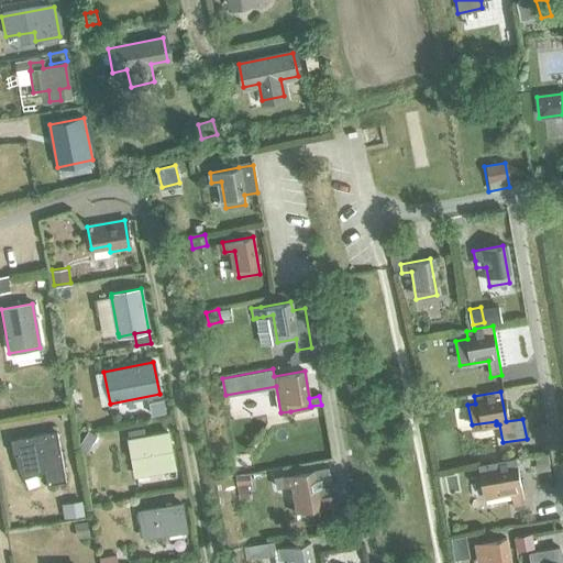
[(163,398),(151,400),(153,415),(165,412),(163,398)]
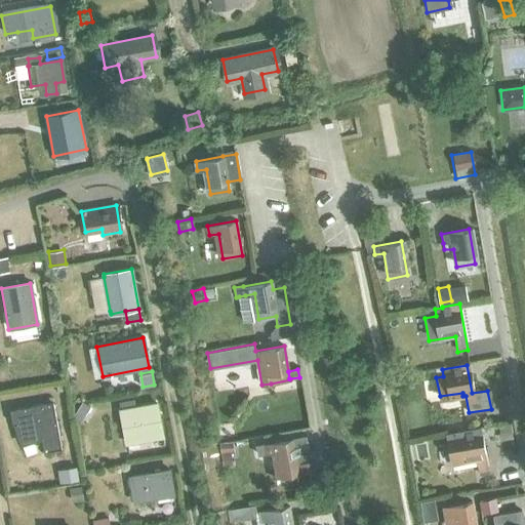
[(82,401),(73,414),(81,420),(90,406),(82,401)]
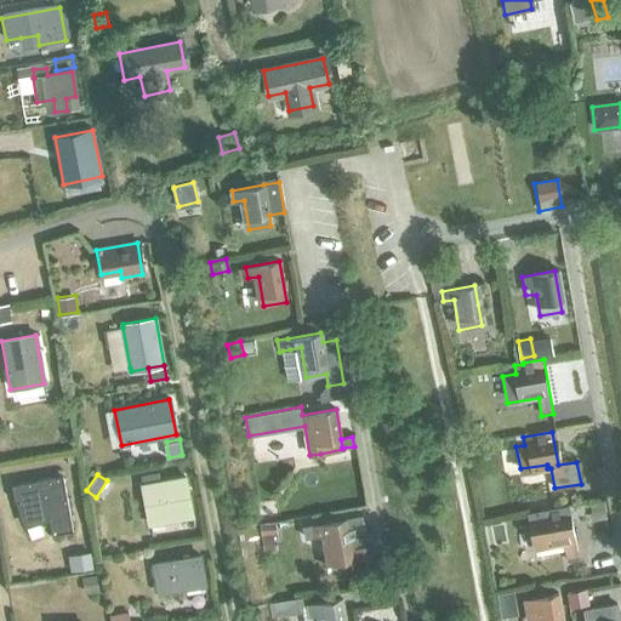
[(158,474),(140,478),(141,486),(159,484),(158,474)]
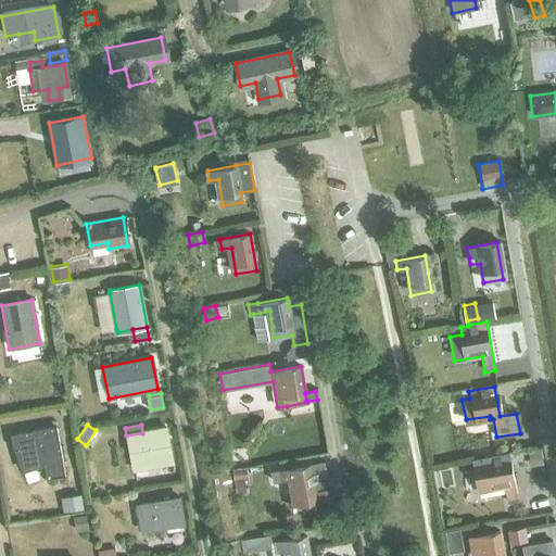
[(42,463),(48,478),(64,476),(55,426),(10,434),(12,450),(16,449),(23,469),(42,463)]
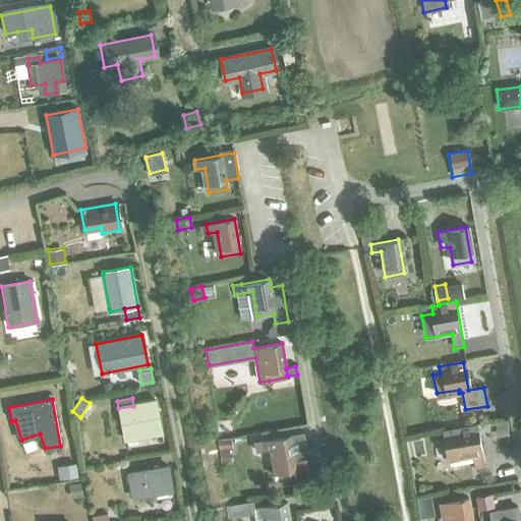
[(118,408),(124,440),(160,433),(154,402),(133,406),(118,408)]
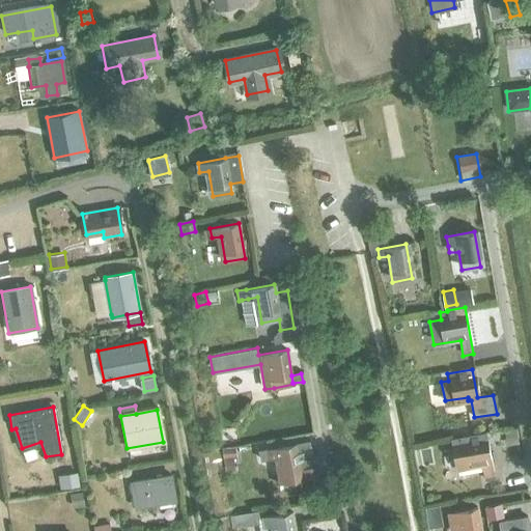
[(515,427),(504,429),(507,444),(519,442),(515,427)]
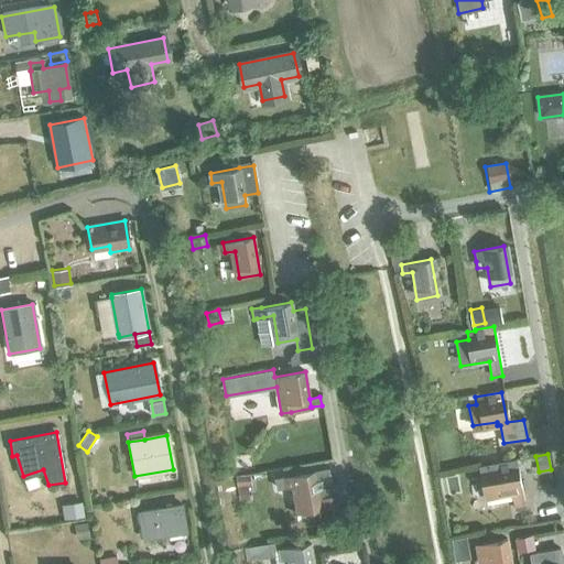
[(479,467),(485,495),(508,490),(509,494),(512,494),(514,509),(522,508),(514,468),(513,461),(479,467)]
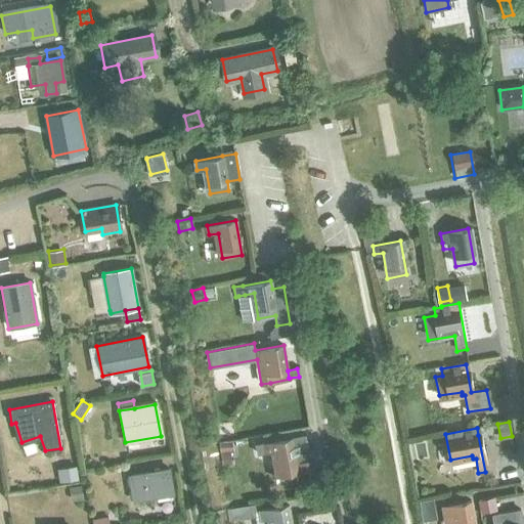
[(305,435),(256,444),(258,454),(275,450),(279,475),(312,470),(305,435)]
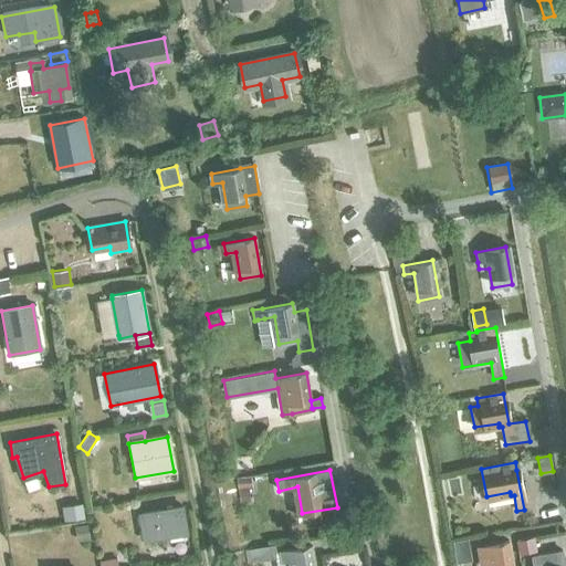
[(251,475),(237,479),(241,504),(251,502),(249,488),(253,486),(251,475)]
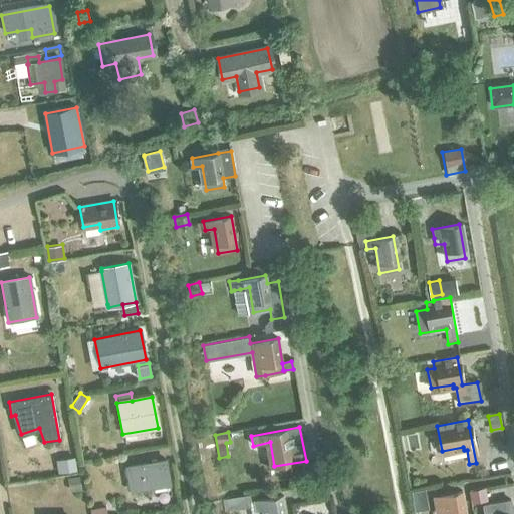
[(73,457),(60,459),(62,472),(75,470),(73,457)]
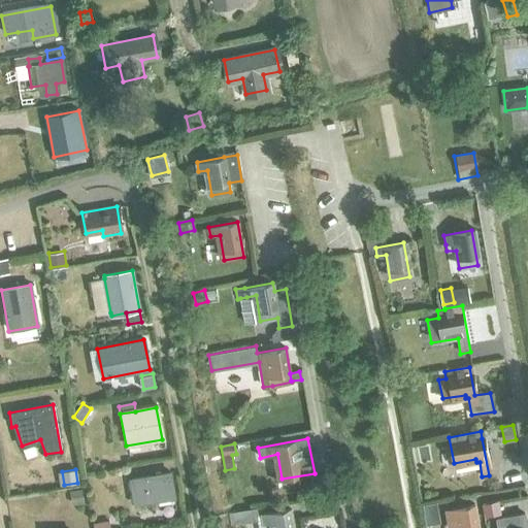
[(129,480),(133,504),(173,498),(169,472),(129,480)]
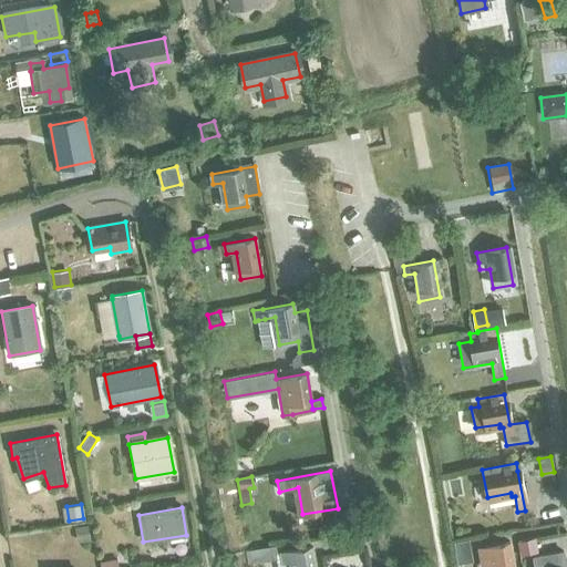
[(88,524),(75,526),(79,540),(90,538),(88,524)]
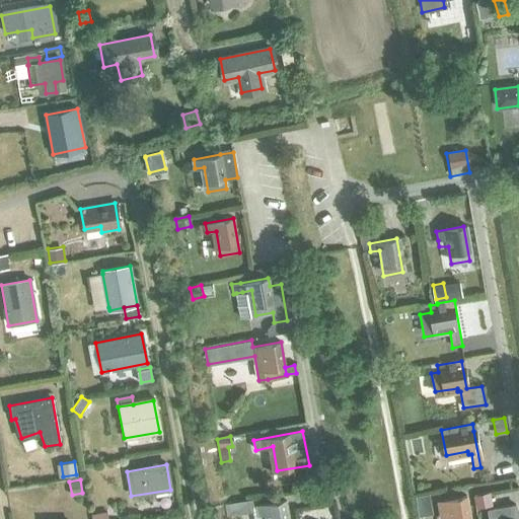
[(489,492),(473,495),(476,508),(491,505),(489,492)]
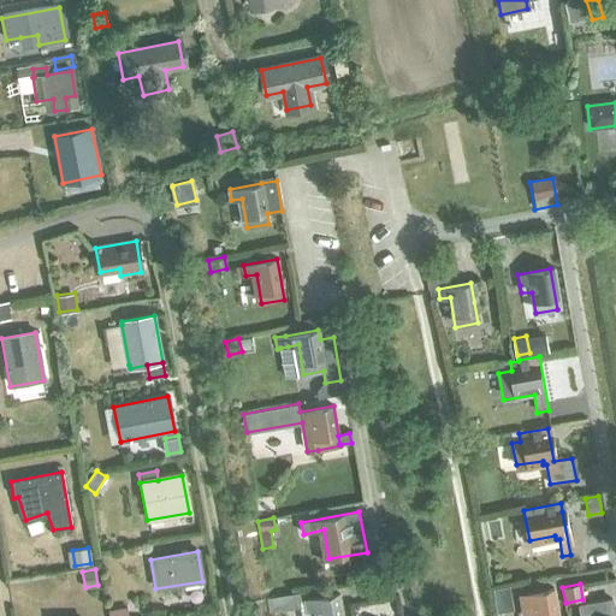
[(509,585),(492,587),(495,599),(511,597),(509,585)]
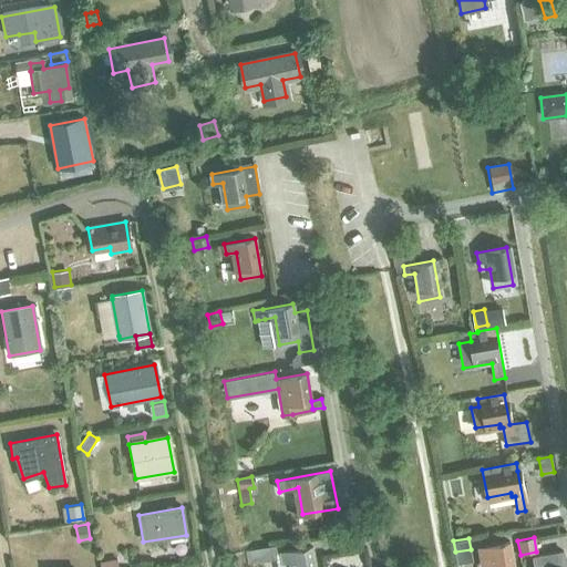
[(513,566),(509,542),(478,547),(481,557),(491,555),(492,566),(513,566)]
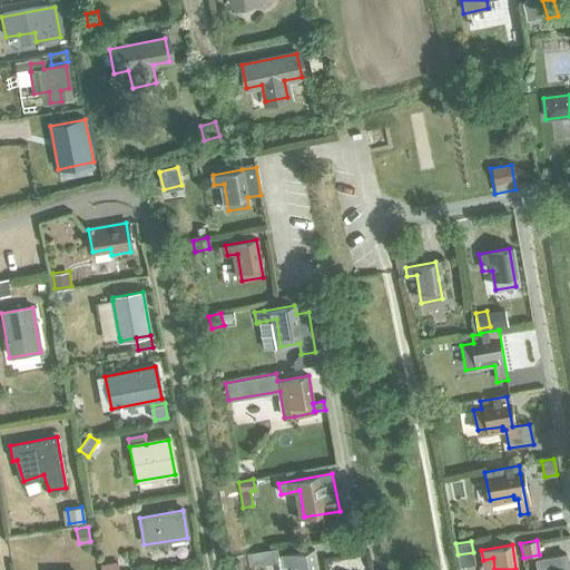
[(296,569),(317,569),(313,549),(283,554),(285,566),(295,563),(296,569)]
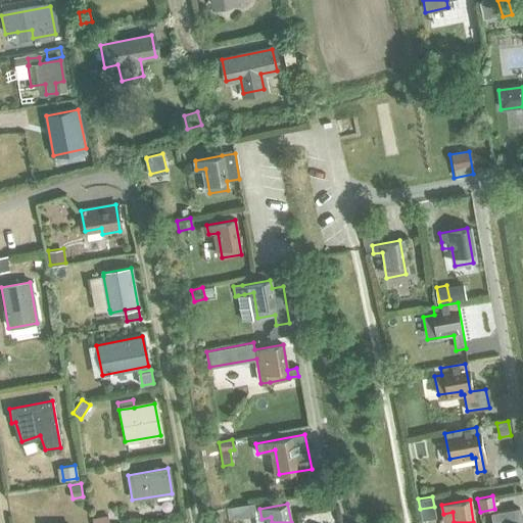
[(434,507),(420,509),(422,519),(435,517),(434,507)]
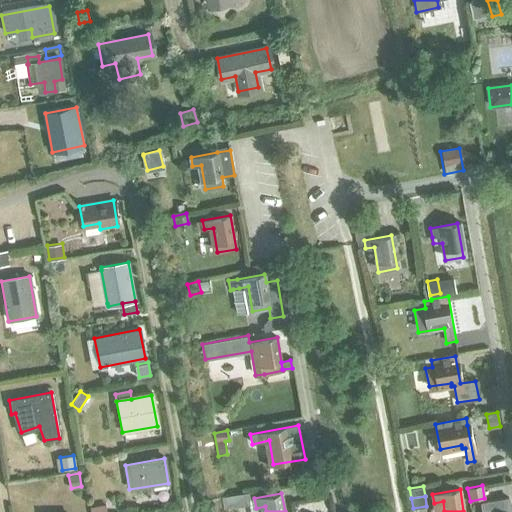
[(481,502),(482,511),(511,511),(509,497),(481,502)]
